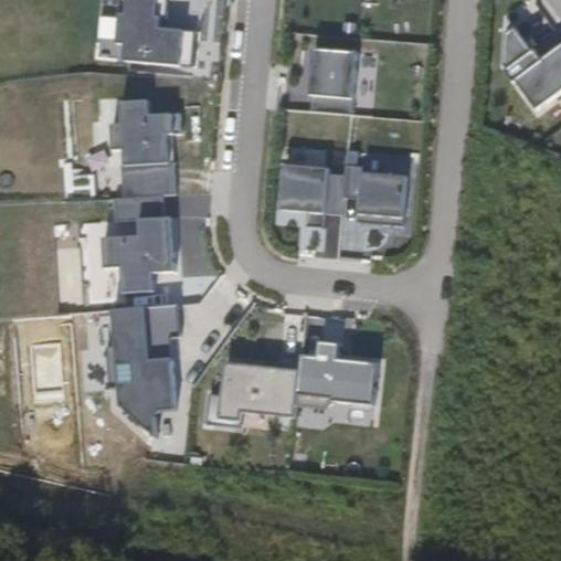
[(124,0),(124,13),(117,12),(115,41),(123,42),(122,59),(178,63),(180,29),(157,28),(157,16),(154,16),(155,0),(124,0)]
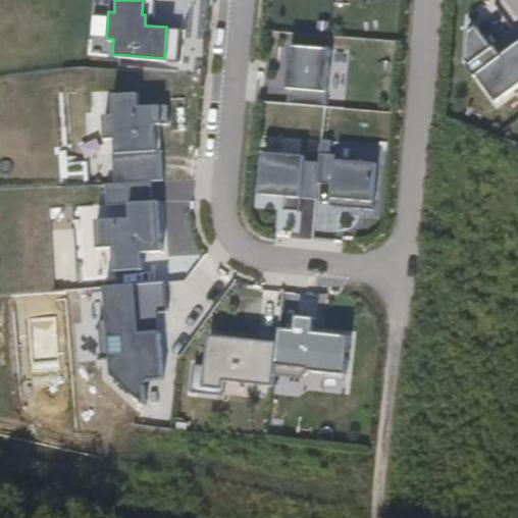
[(327,48),(288,45),(283,87),(288,87),(287,100),(322,103),(327,48)]
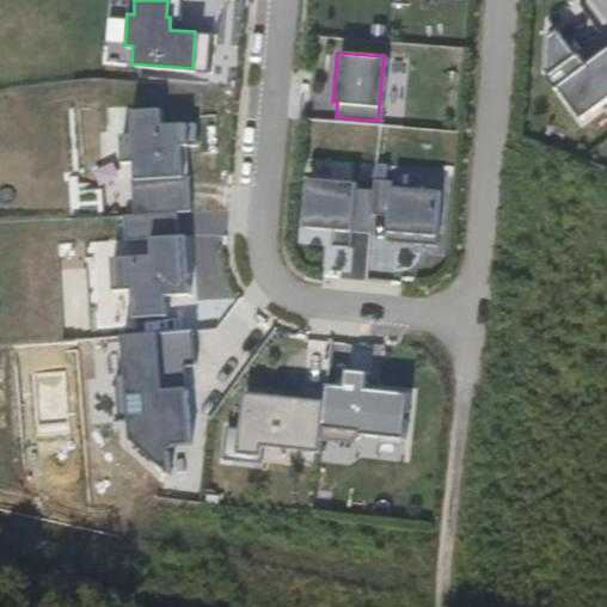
[(159,106),(128,108),(129,133),(116,134),(117,161),(130,161),(130,176),(128,176),(129,210),(188,208),(185,175),(179,175),(178,143),(183,143),(182,121),(160,122),(159,106)]
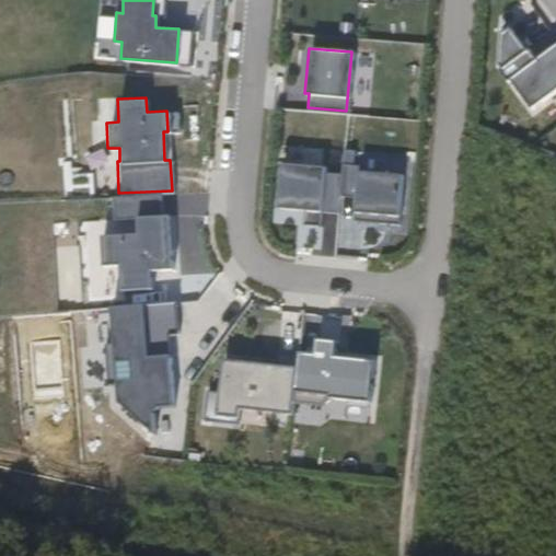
[(324,165),(280,161),(277,206),(336,211),(339,172),(323,171),(324,165)]
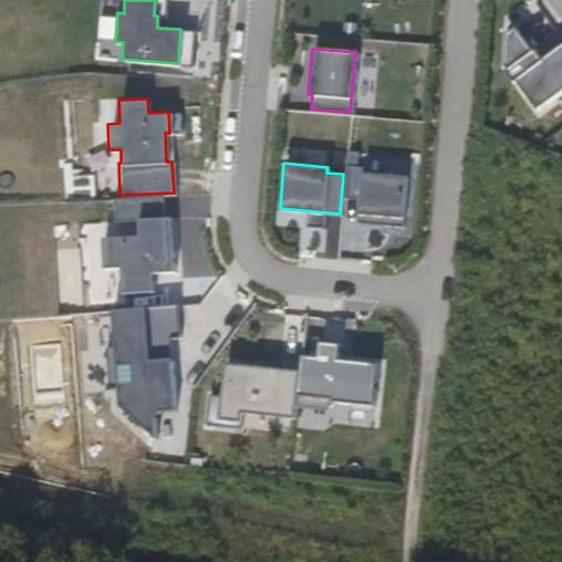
[(405,175),(361,172),(361,166),(345,165),(342,197),(358,198),(357,214),(402,217),(405,175)]
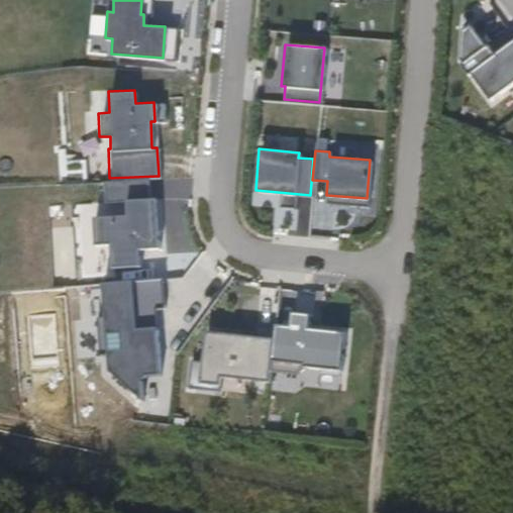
[(155,197),(124,198),(125,215),(92,216),(93,243),(108,243),(109,267),(138,266),(137,247),(157,246),(155,197)]
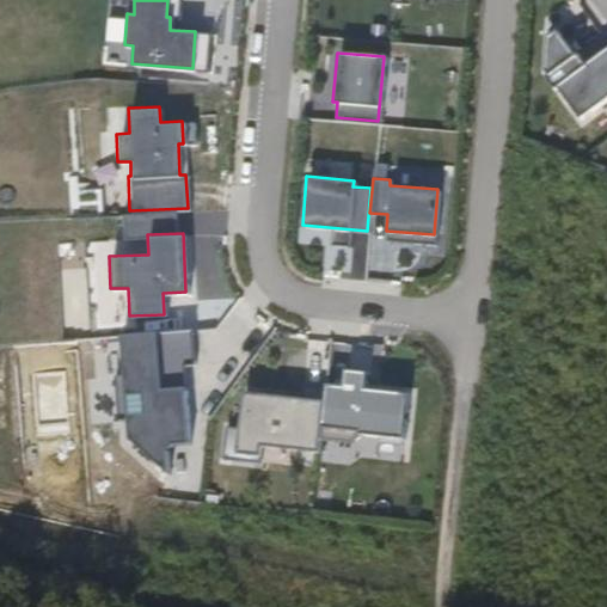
[(190,329),(117,333),(121,374),(115,374),(122,385),(126,436),(166,472),(165,449),(170,443),(188,442),(182,363),(192,363),(190,329)]
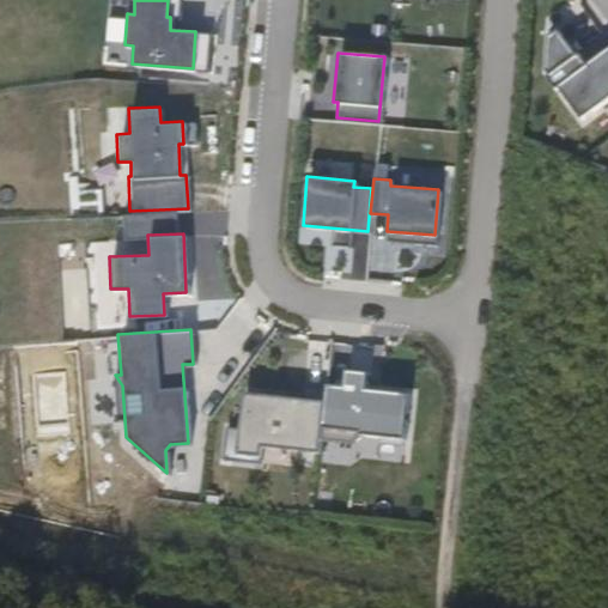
[(364,372),(345,370),(342,387),(327,384),(321,427),(402,437),(408,395),(362,389),(364,372)]
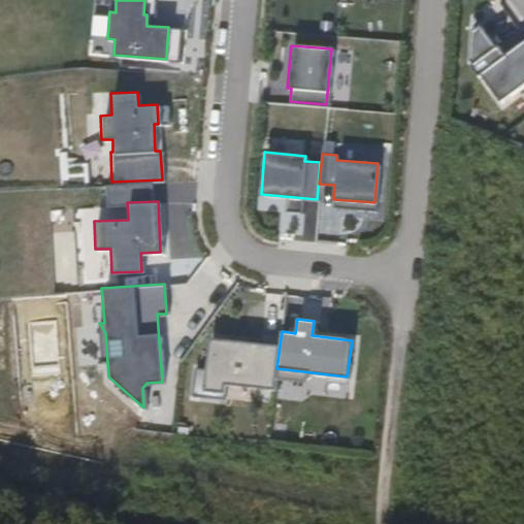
[(276,347),(209,338),(203,390),(222,391),(223,384),(272,389),(276,347)]
